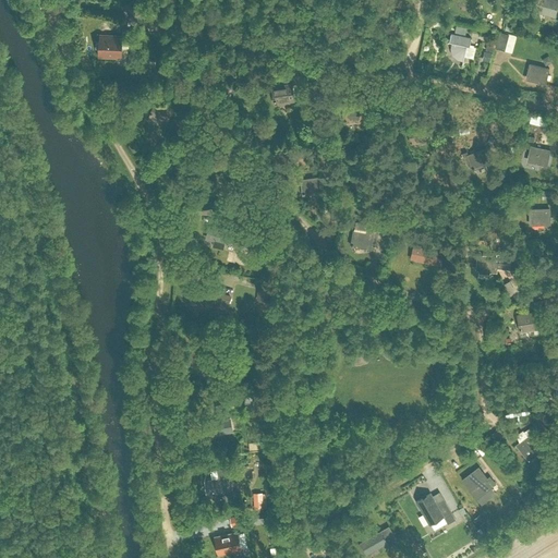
[(557,0),(535,0),(533,12),(554,16),(556,7),(557,5),(557,0)]
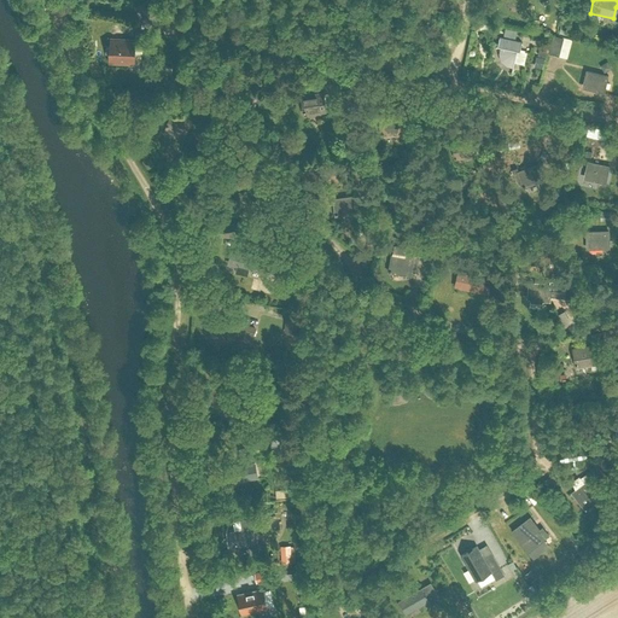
[(547,25),(554,28),(560,7),(553,6),(547,25)]
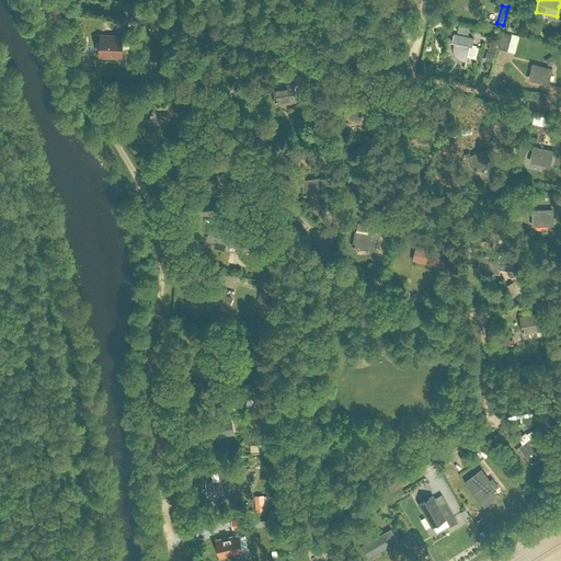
[(102,34),(101,57),(122,58),(123,47),(130,47),(132,29),(124,29),(124,35),(102,34)]
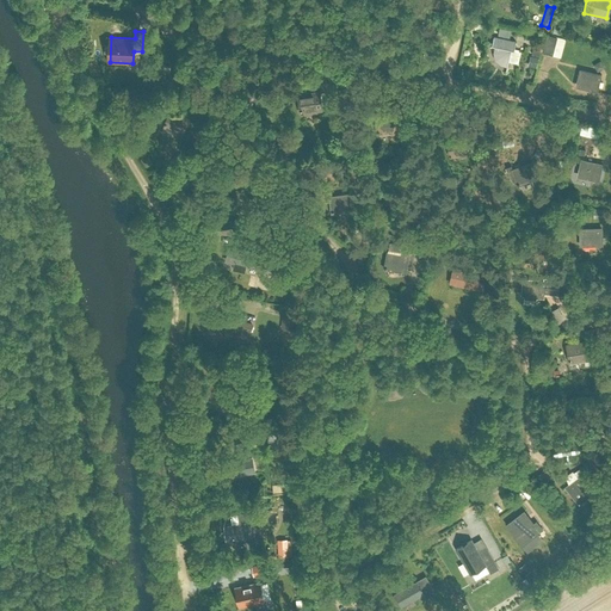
[(551,54),(556,36),(547,34),(543,51),(551,54)]
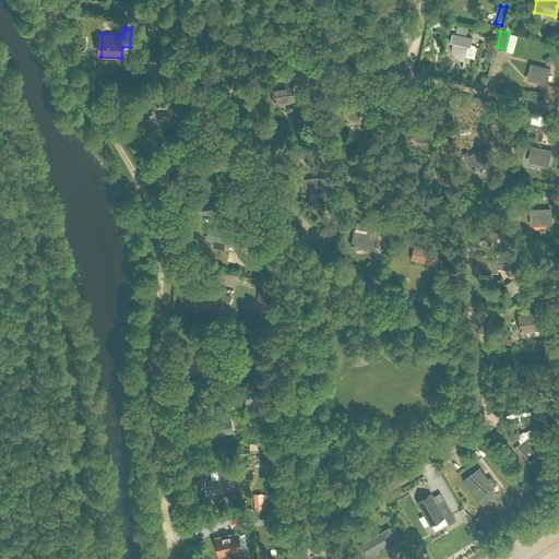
[(473,56),(475,45),(470,44),(471,36),(451,32),(449,39),(452,40),(451,47),(452,52),(458,57),(463,59),(464,54),(473,56)]
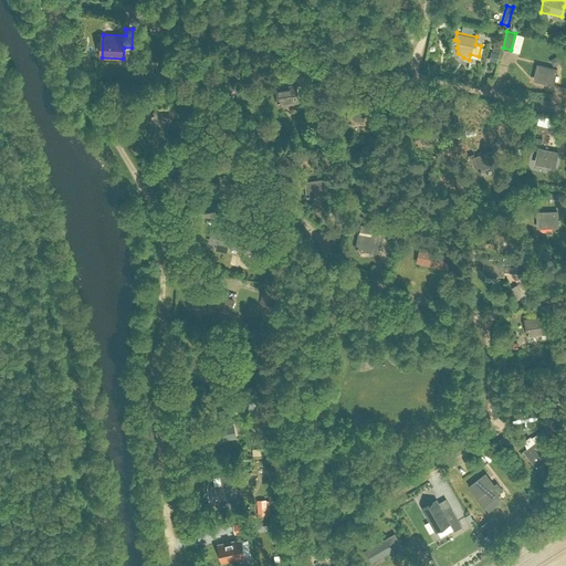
[(555,49),(547,52),(551,59),(558,55),(555,49)]
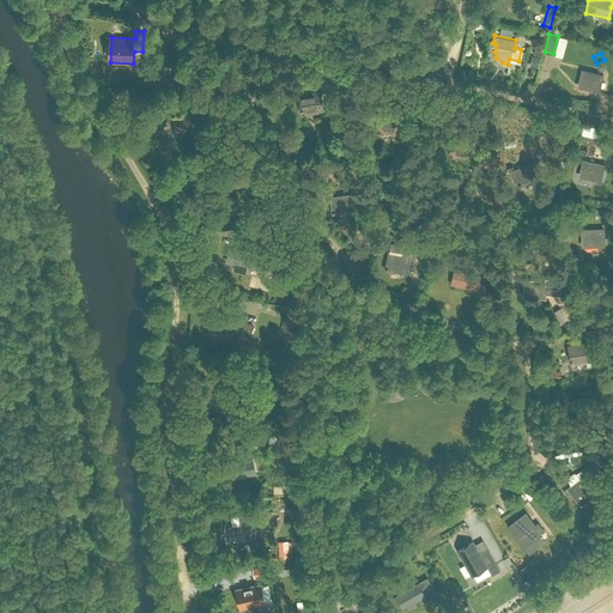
[(533,55),(530,66),(539,67),(541,58),(533,55)]
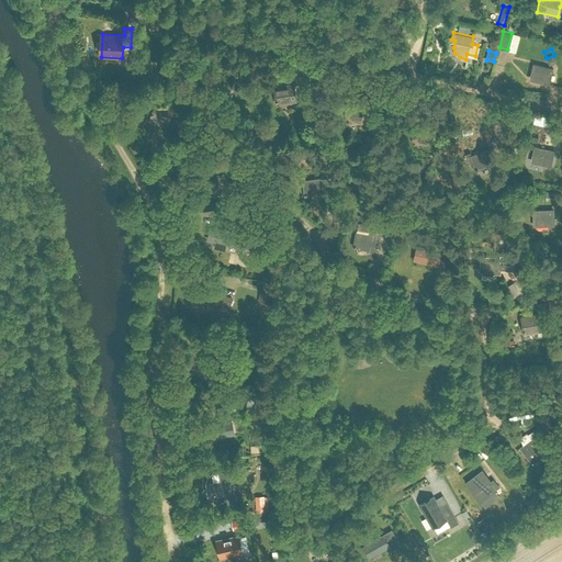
[(548,83),(552,68),(532,62),(530,69),(532,70),(530,77),(541,80),(540,81),(548,83)]
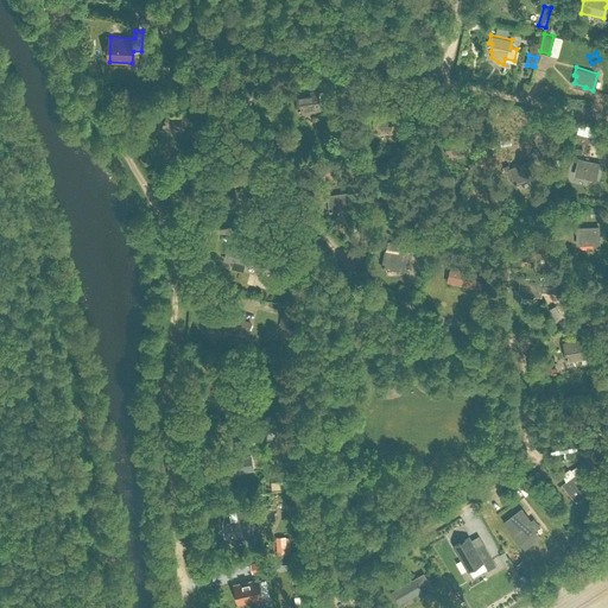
[(321,107),(318,90),(297,94),(299,109),(315,107),(315,108),(321,107)]
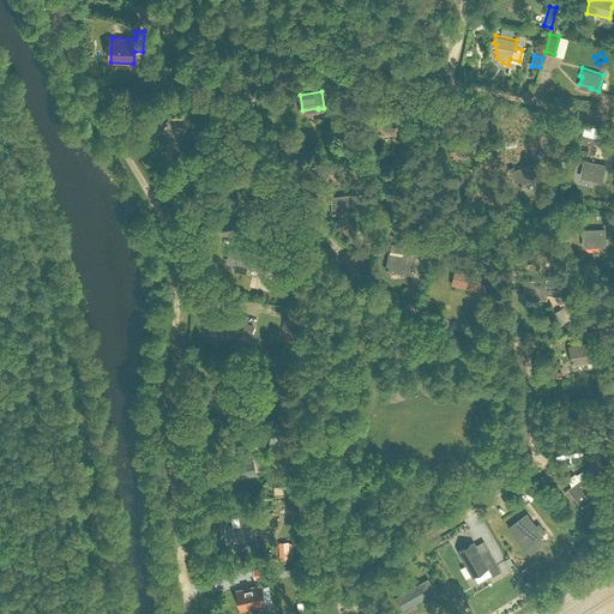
[(184,134),(191,118),(172,110),(166,128),(184,134)]
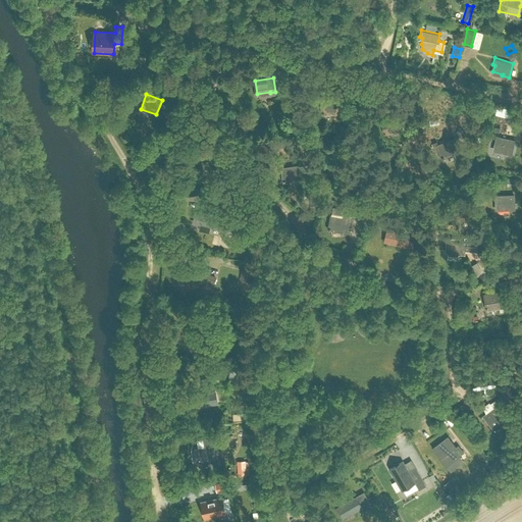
[(323,95),(316,95),(316,100),(321,100),(322,113),(335,112),(335,117),(342,117),(341,99),(323,100),(323,95)]
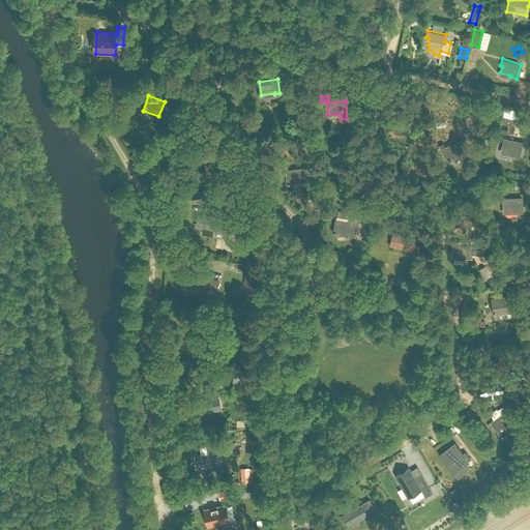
[(518,156),(521,141),(502,137),(501,144),(502,144),(500,151),(510,153),(510,154),(518,156)]
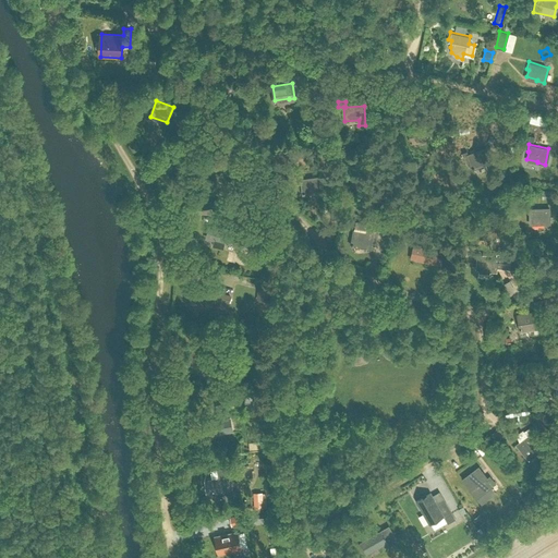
[(484,148),(469,154),(468,150),(462,153),(465,159),(468,158),(472,169),(484,164),(485,165),(490,162),(484,148)]
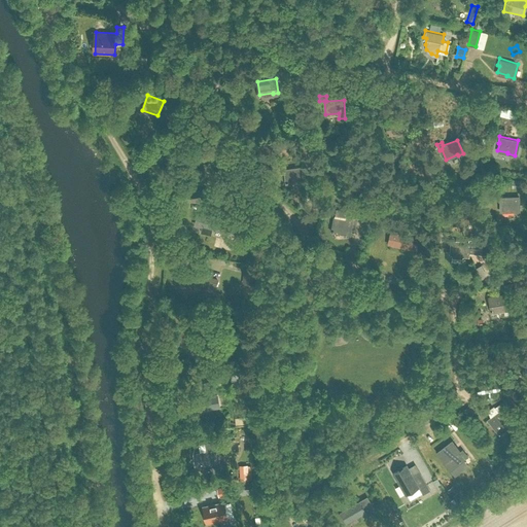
[(287,170),(286,166),(280,167),(281,171),(285,170),(287,184),(306,182),(304,168),(287,170)]
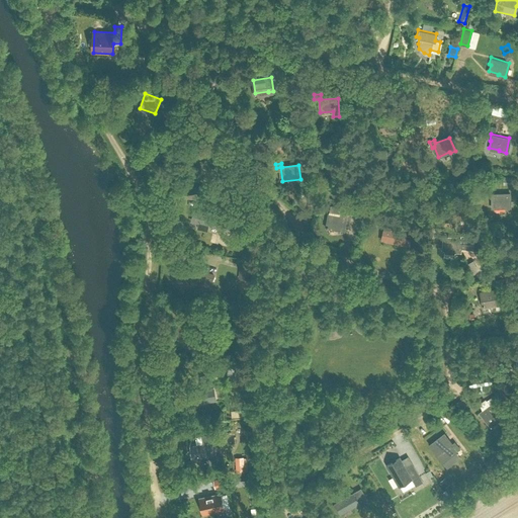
[(517,175),(503,176),(503,183),(517,183),(517,175)]
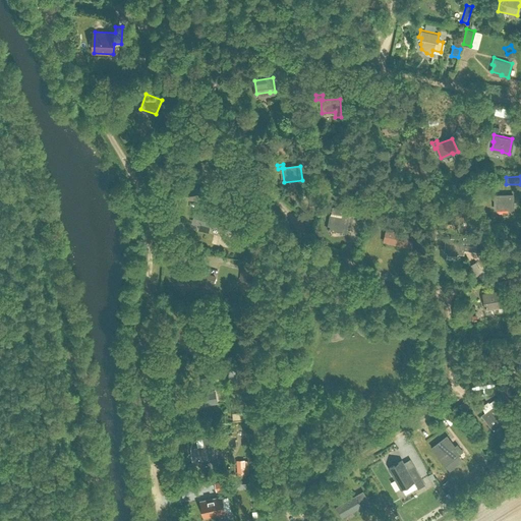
[(513,209),(512,194),(494,195),(495,209),(507,208),(507,209),(513,209)]
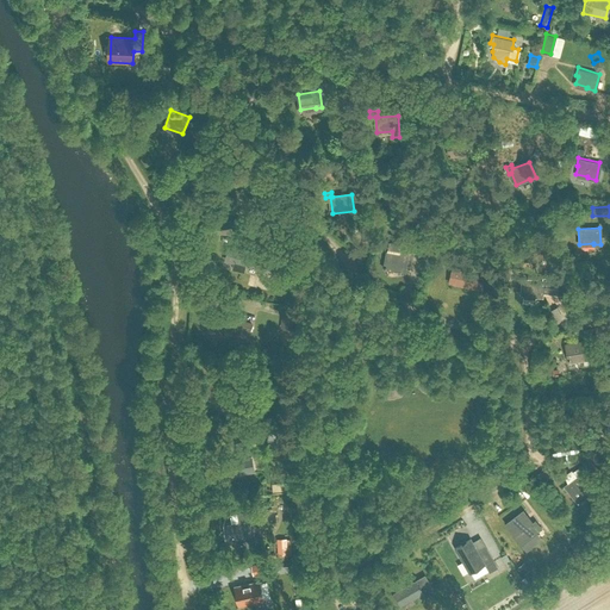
[(411,251),(412,242),(402,240),(400,243),(390,241),(385,269),(405,273),(408,259),(414,259),(415,251),(411,251)]
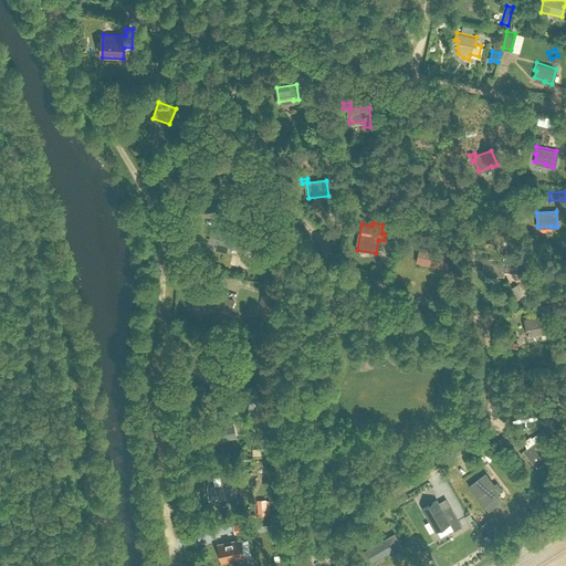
[(244,236),(237,234),(213,228),(211,236),(215,237),(213,242),(217,243),(216,250),(228,252),(229,247),(241,249),(244,236)]
